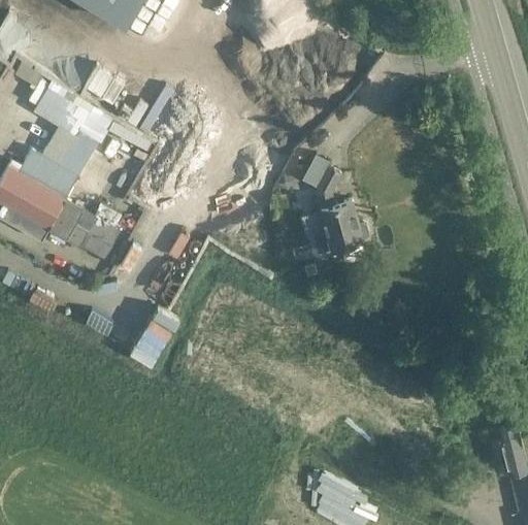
[(140,0),(78,0),(125,27),(140,0)]
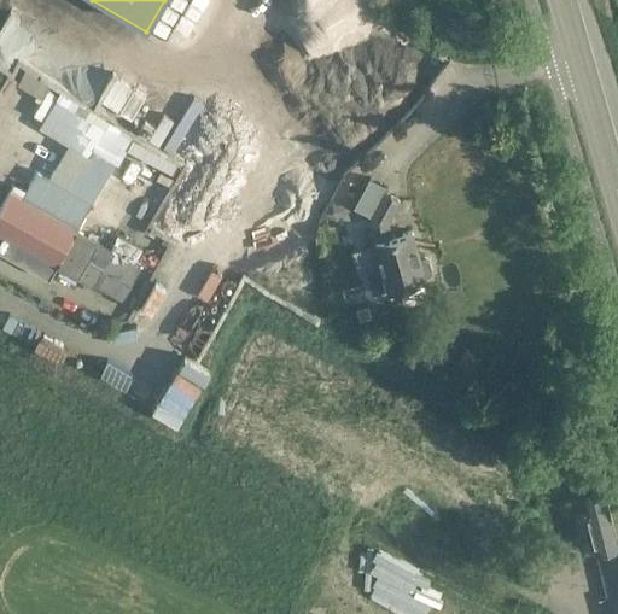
[(134,264),(143,251),(117,237),(110,251),(75,232),(128,136),(57,95),(40,126),(68,142),(48,177),(39,171),(24,197),(12,191),(0,211),(0,252),(50,281),(58,265),(121,302),(140,268),(134,264)]
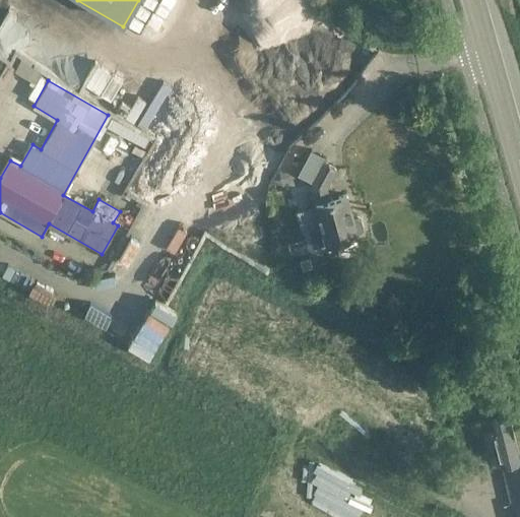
[(330,201),(327,188),(336,171),(324,164),(326,159),(312,151),(298,177),(313,185),(312,188),(318,206),(309,208),(315,230),(311,232),(315,246),(328,242),(329,244),(359,236),(358,234),(361,233),(363,229),(361,220),(356,218),(353,219),(346,196),(330,201)]
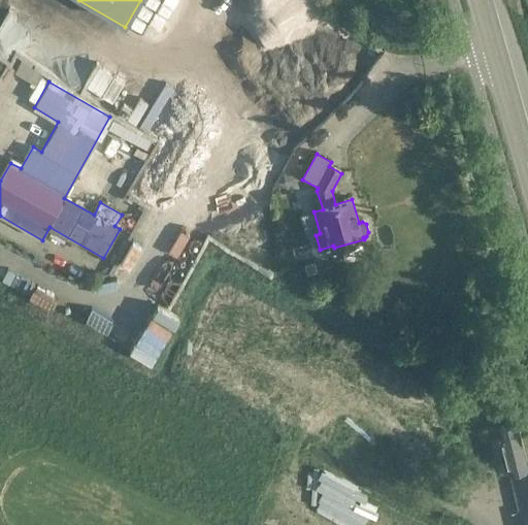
[(288,192),(294,181),(283,174),(276,186),(288,192)]
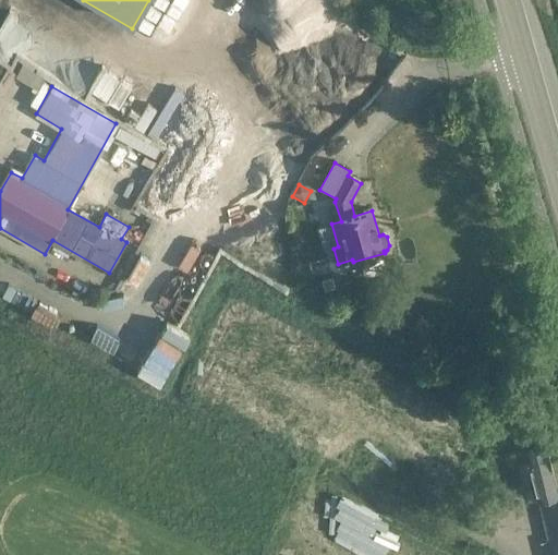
[(530,430),(542,426),(536,407),(523,411),(530,430)]
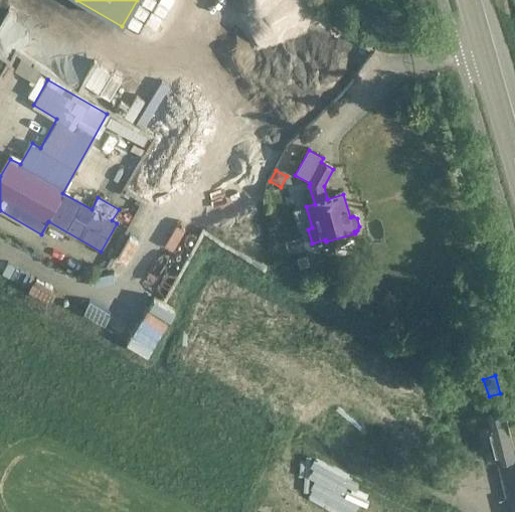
[(514,457),(504,413),(487,417),(508,506),(514,503),(514,457)]
